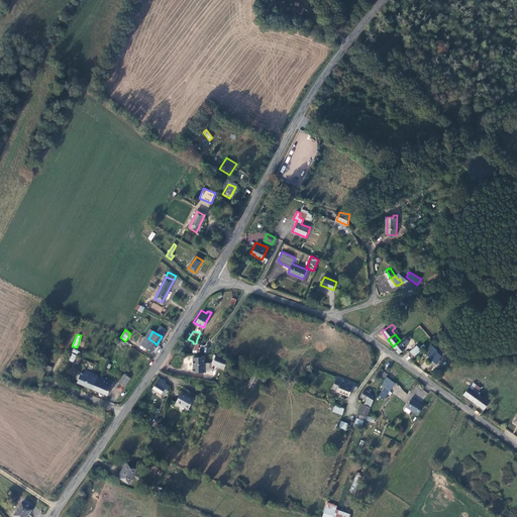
[(154,352),(160,345),(157,344),(148,338),(143,346),(148,350),(152,352),(152,351),(154,352)]
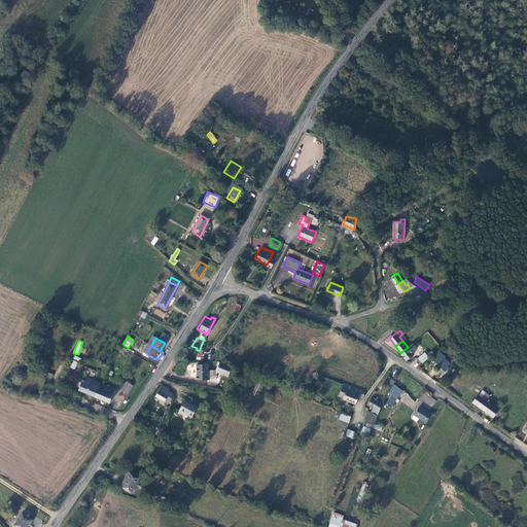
[(400,353),(406,358),(407,359),(413,354),(408,347),(400,353)]
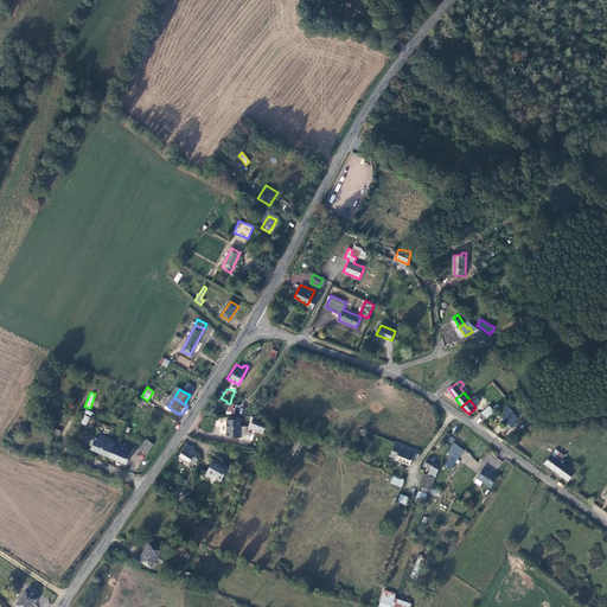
[(486,419),(494,411),(489,406),(480,413),(486,419)]
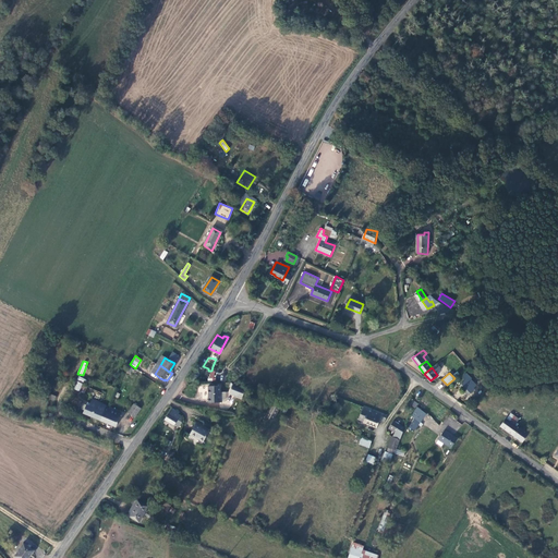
[(469,377),(462,384),(463,385),(462,387),(469,393),(471,392),(475,389),(474,388),(477,385),(469,377)]
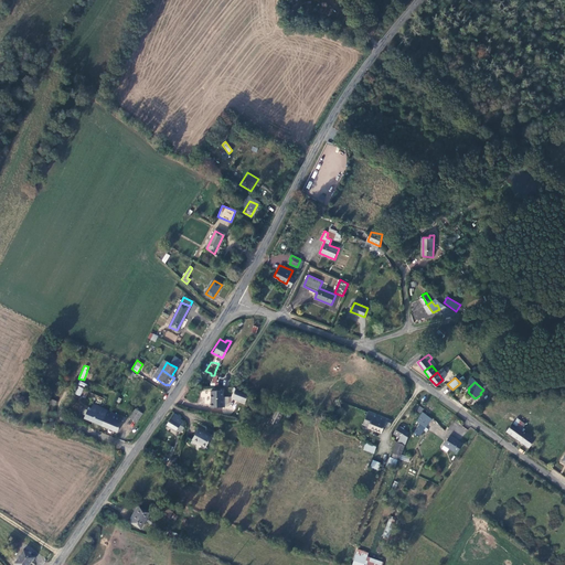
[(481,398),(484,402),(496,393),(488,384),(484,386),(489,392),(481,398)]
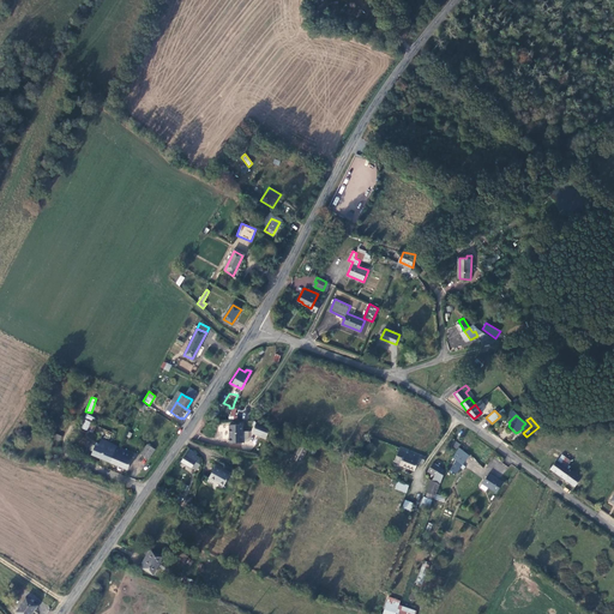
[(252,434),(266,439),(270,428),(256,423),(252,434)]
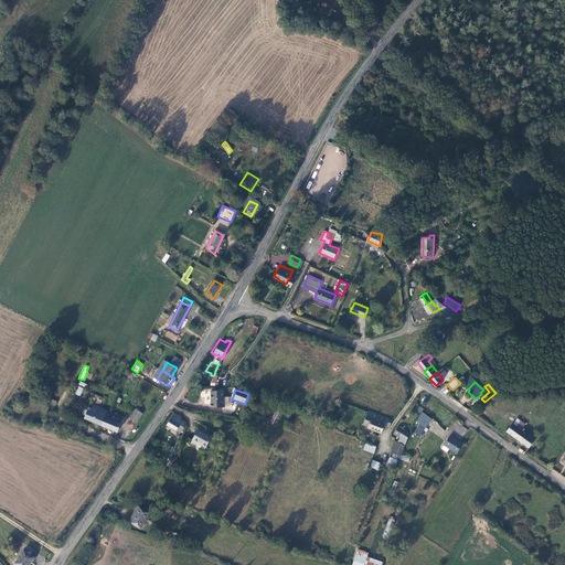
[(220,391),(210,392),(210,407),(224,407),(224,398),(221,398),(220,391)]
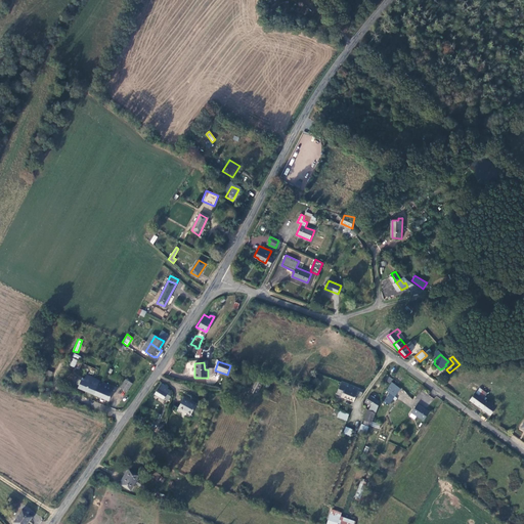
[(78,387),(94,395),(99,381),(96,380),(96,379),(86,375),(83,381),(81,380),(78,387)]
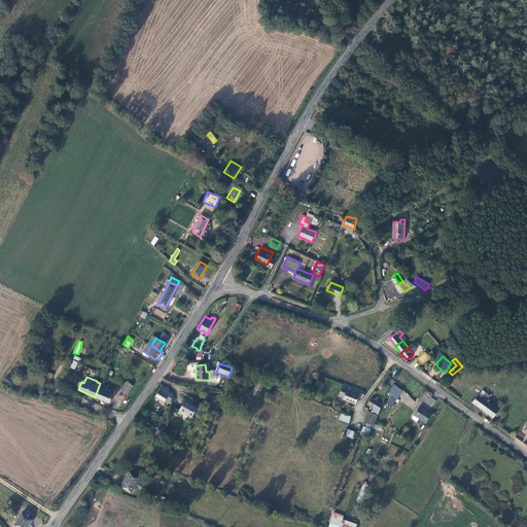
[(126,382),(120,390),(127,394),(133,385),(126,382)]
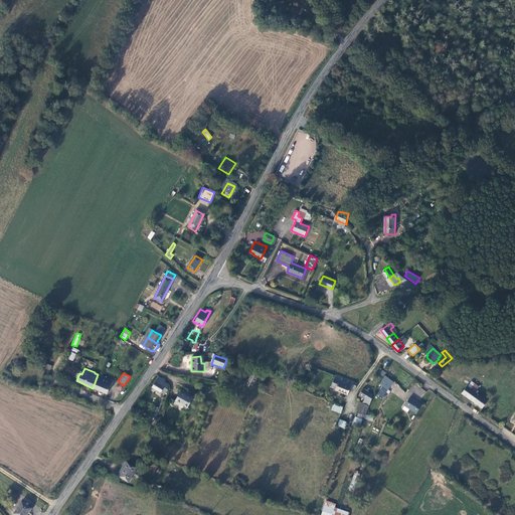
[(250,373),(244,384),(251,388),(258,377),(250,373)]
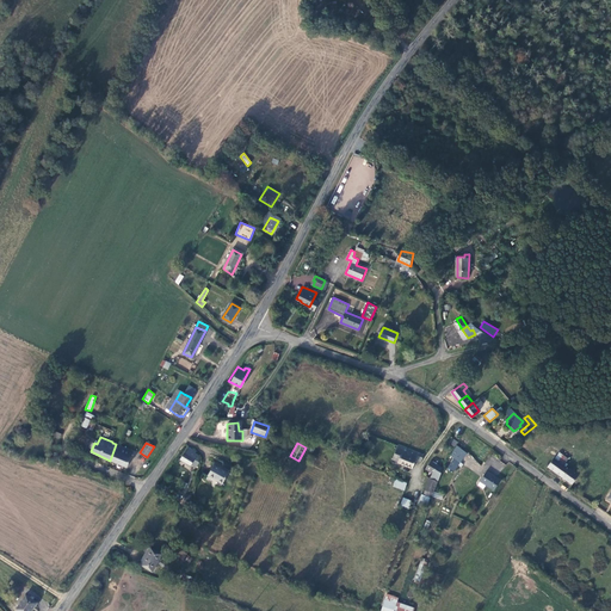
[(133,451),(119,445),(116,444),(110,461),(127,467),(133,451)]
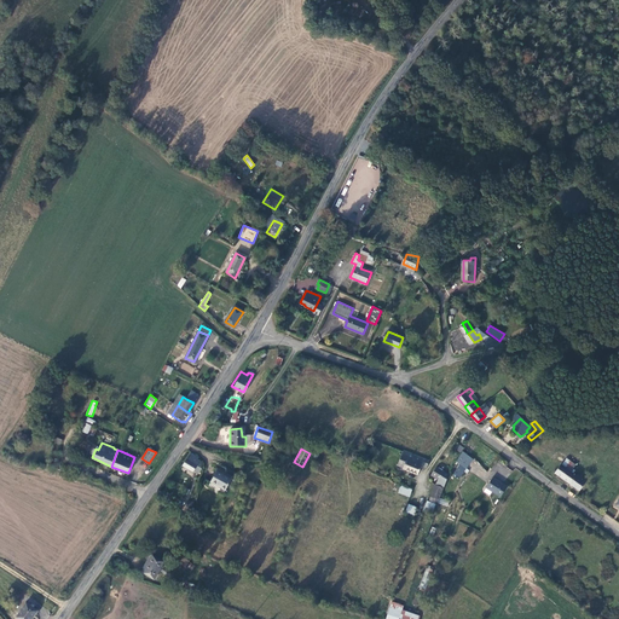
[(460,479),(464,472),(466,472),(474,458),(462,451),(456,462),(460,463),(453,474),(460,479)]
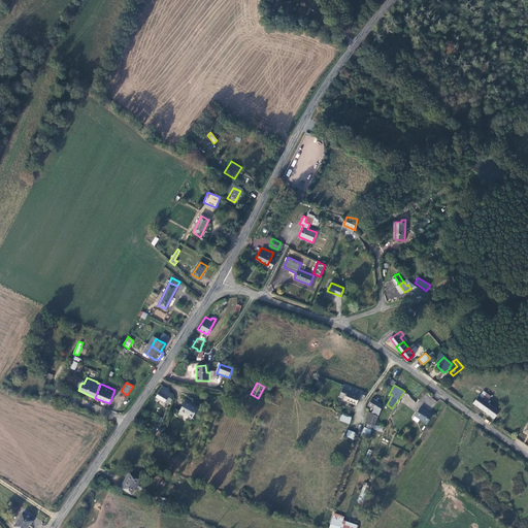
[(363,399),(365,394),(350,387),(349,388),(342,386),(337,396),(356,405),(359,397),(363,399)]
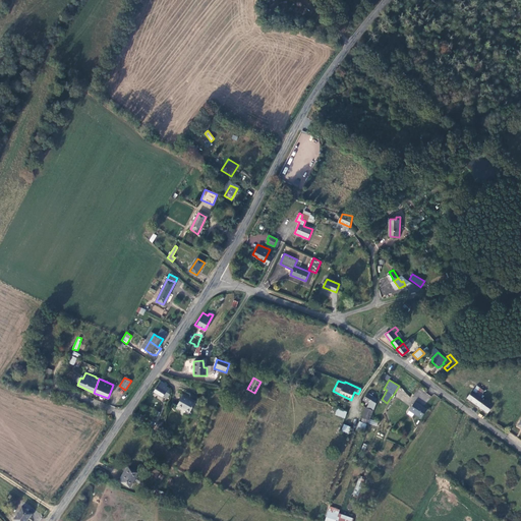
[(166,388),(158,384),(153,392),(162,397),(165,392),(164,392),(166,388)]
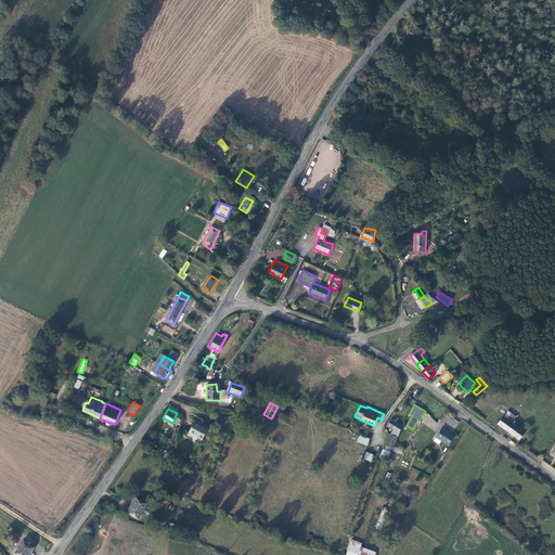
[(504,416),(499,424),(520,440),(526,431),(513,423),(517,417),(508,412),(505,417),(504,416)]
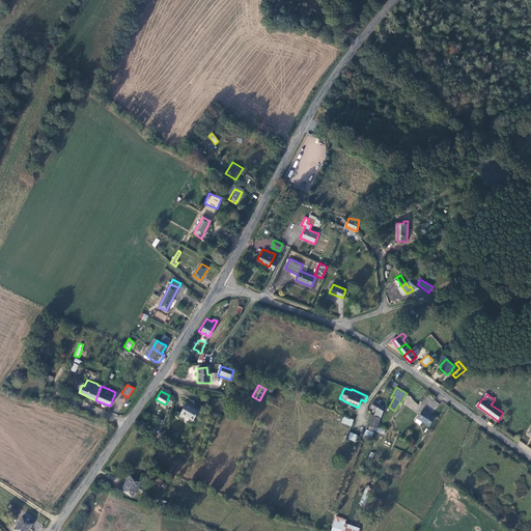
[(369,408),(382,415),(385,408),(373,401),(369,408)]
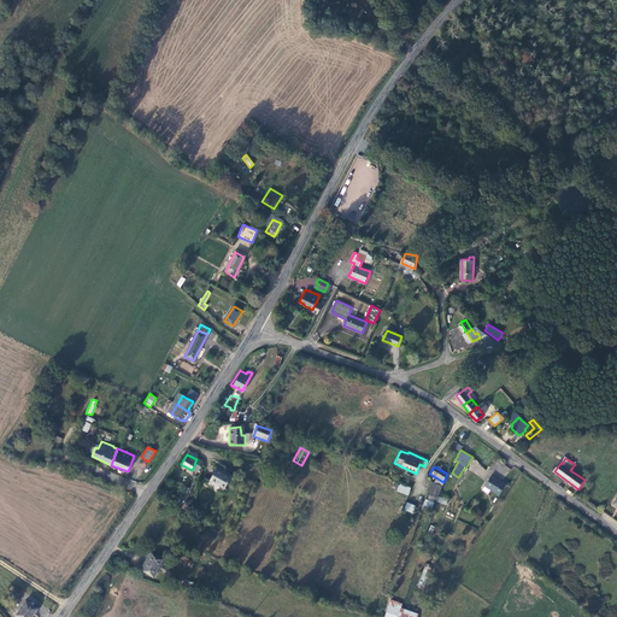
[(229,479),(213,470),(209,481),(223,488),(229,479)]
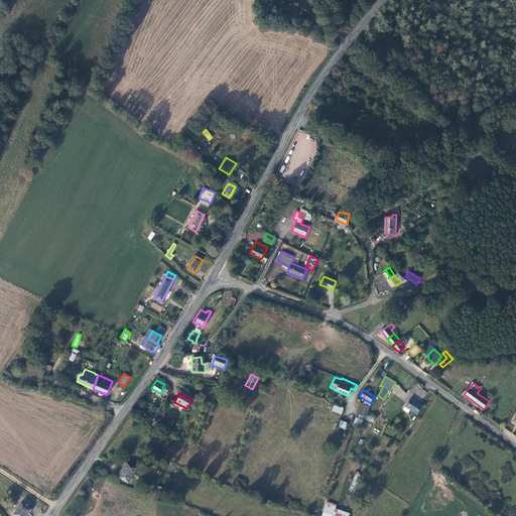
[(410,399),(405,408),(416,415),(422,406),(410,399)]
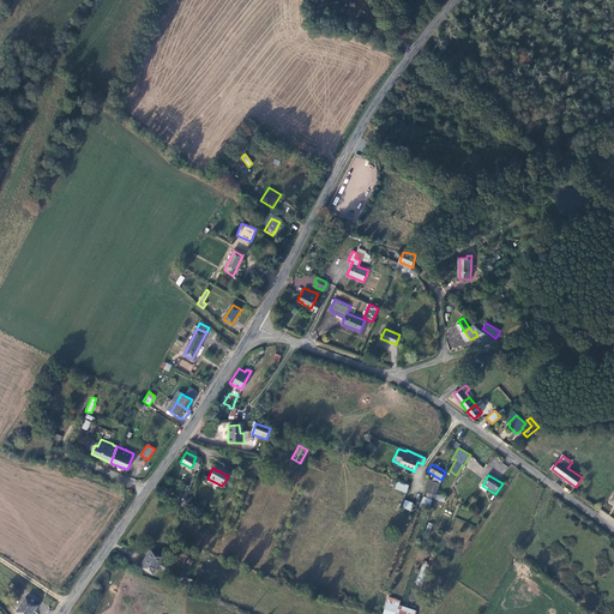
[(397,481),(395,489),(407,493),(409,485),(397,481)]
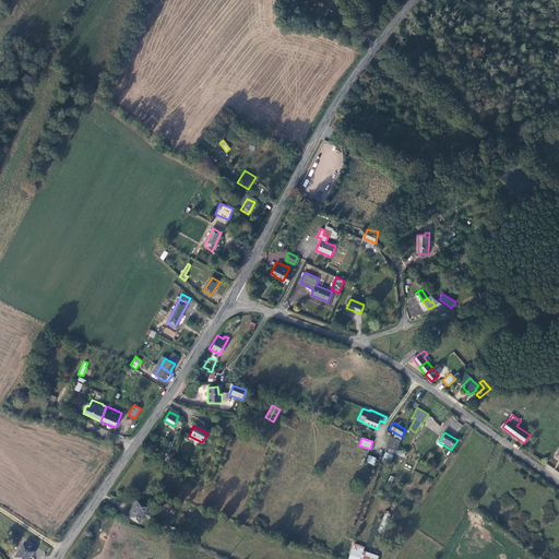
[(392,439),(388,449),(395,453),(400,442),(392,439)]
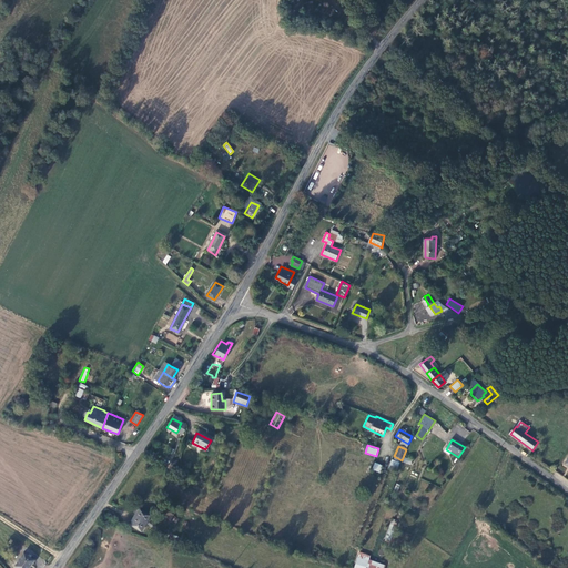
[(392,459),(388,468),(397,472),(399,463),(392,459)]
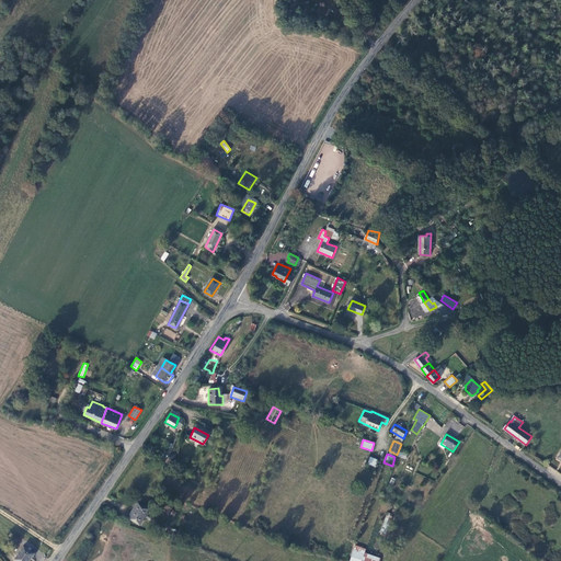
[(367,464),(376,467),(379,460),(370,457),(367,464)]
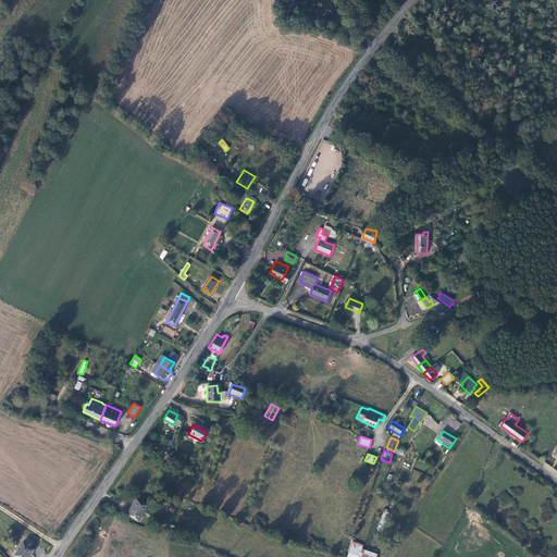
[(127,515),(138,521),(146,506),(134,499),(132,503),(134,504),(127,515)]
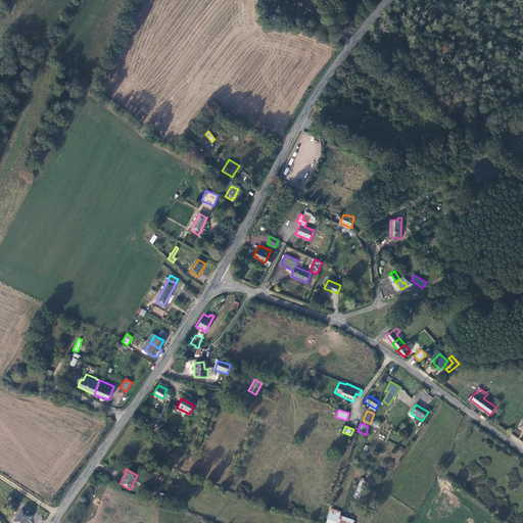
[(149,469),(145,475),(148,476),(149,475),(155,479),(158,474),(149,469)]
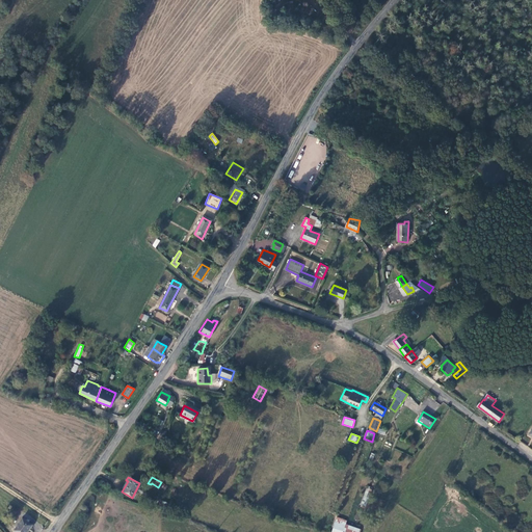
[(366,486),(361,506),(367,508),(371,487),(366,486)]
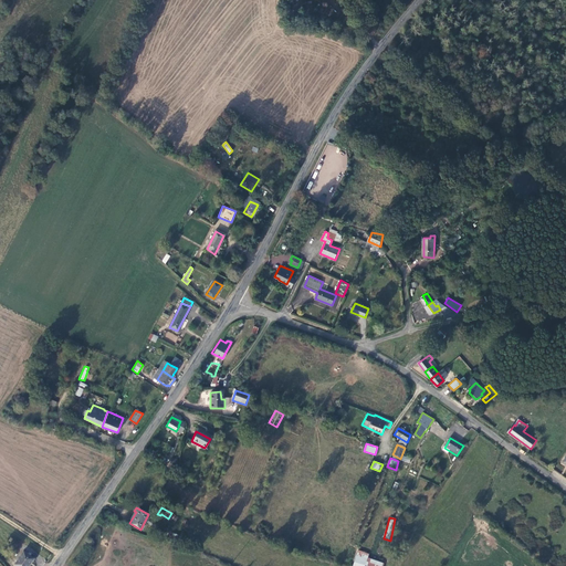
[(24,552),(16,564),(19,565),(29,565),(34,558),(24,552)]
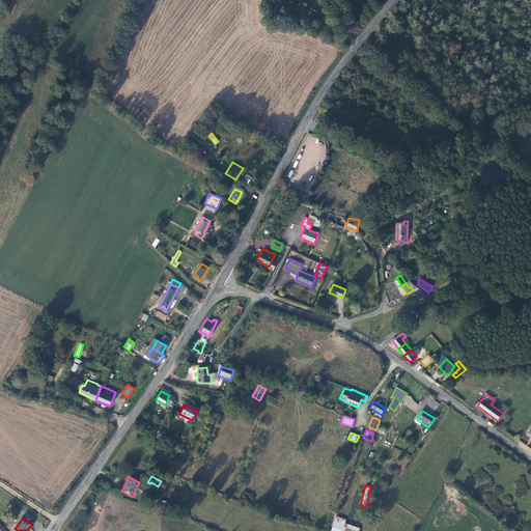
[(331,530),(341,530),(345,521),(335,519),(331,530)]
